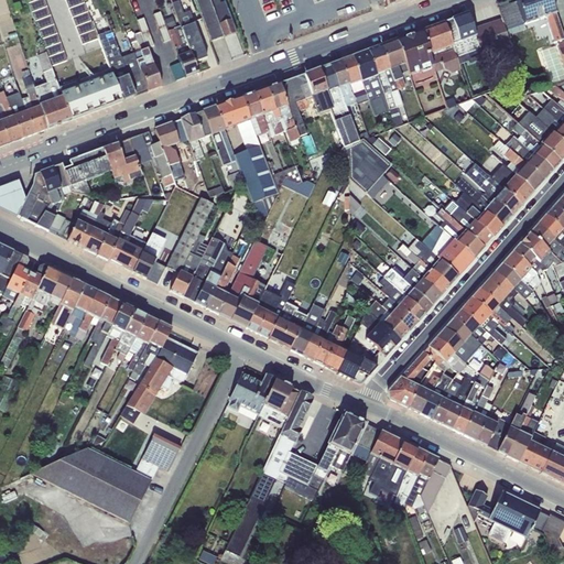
[(194,0),(210,42),(223,38),(210,2),(209,0),(194,0)]
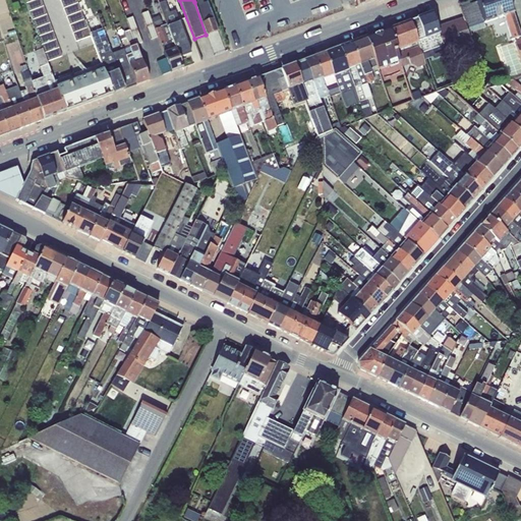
[(198,0),(194,2),(206,35),(219,31),(208,1),(204,3),(203,0),(198,0)]
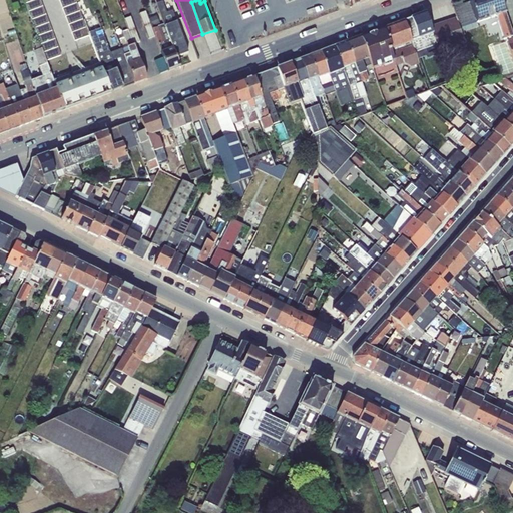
[(506,38),(512,36),(500,0),(460,0),(451,3),(456,18),(431,27),(439,51),(465,42),(461,33),(478,27),(477,23),(496,17),(504,39),(506,38)]
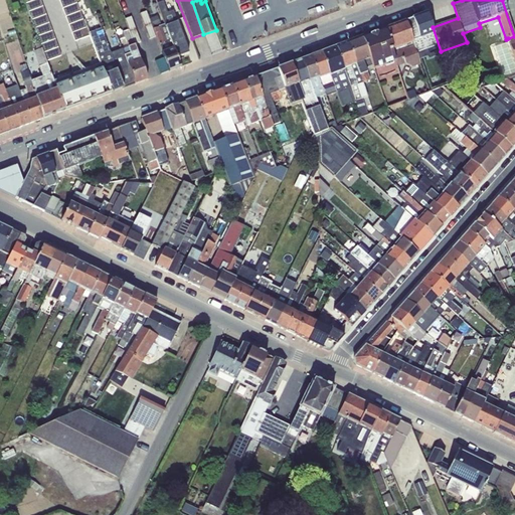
[(165,24),(177,57),(188,52),(172,12),(167,13),(163,2),(157,4),(165,24)]
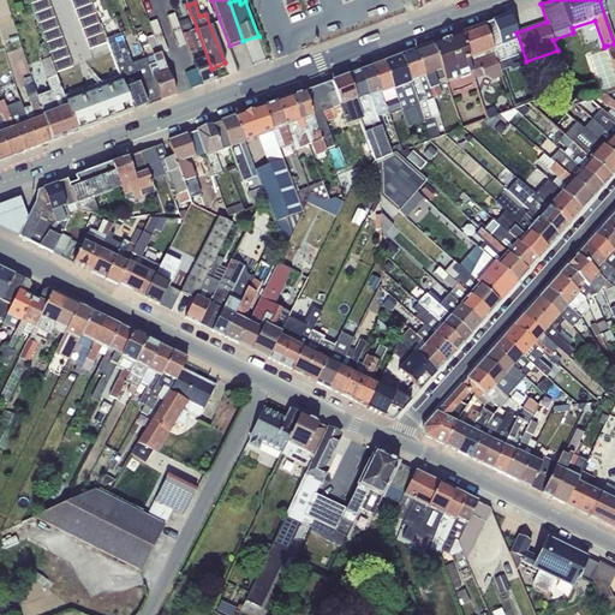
[(167,16),(173,30),(180,28),(174,13),(167,16)]
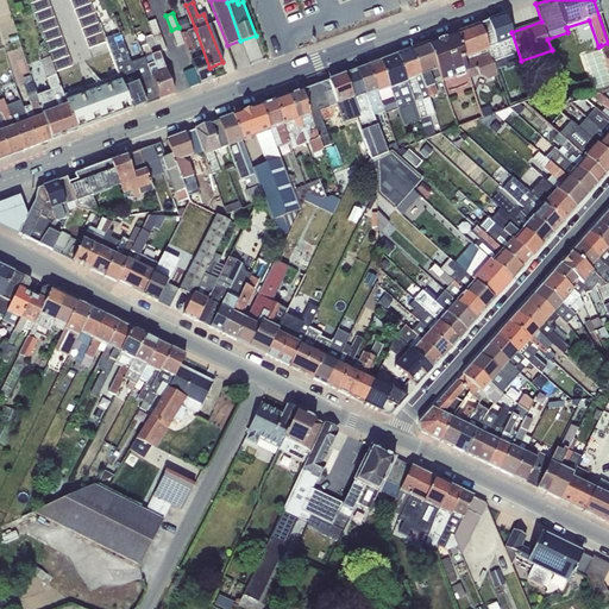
[(521,61),(512,32),(506,14),(479,25),(495,70),(506,67),(507,69),(522,64),(521,61)]
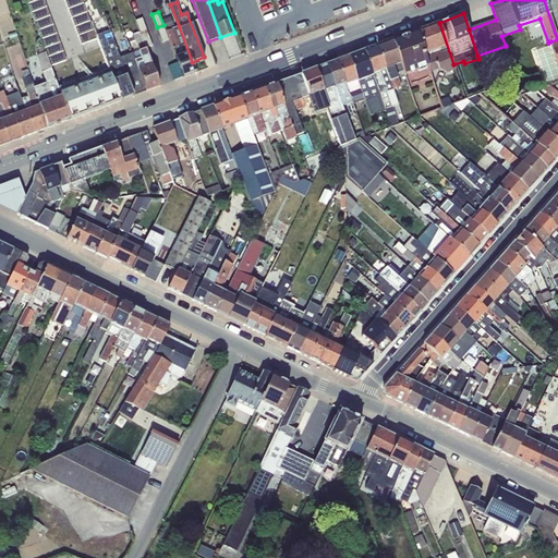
[(170,16),(162,20),(166,29),(174,26),(170,16)]
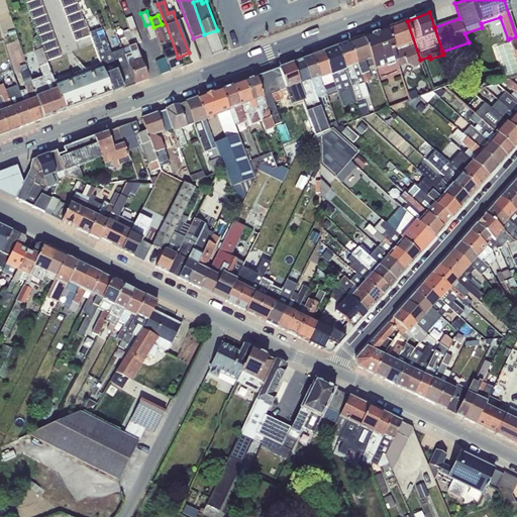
[(129,31),(136,29),(132,16),(124,19),(128,30),(129,31)]
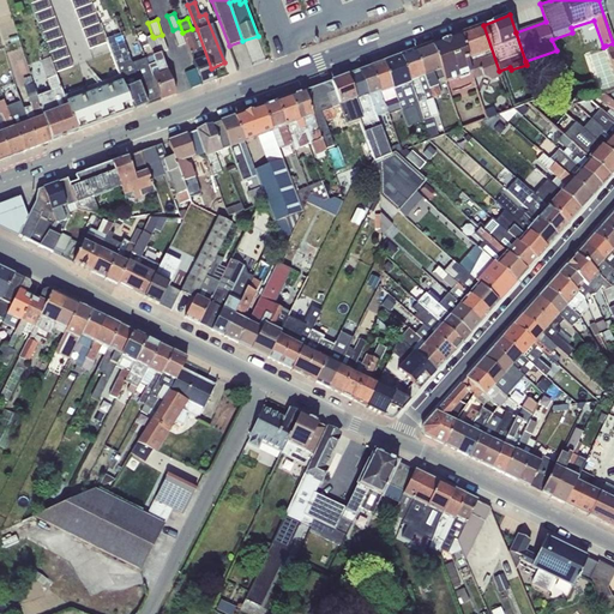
[(499,71),(483,25),(457,35),(471,73),(474,79),(483,76),(492,80),(501,77),(499,71)]
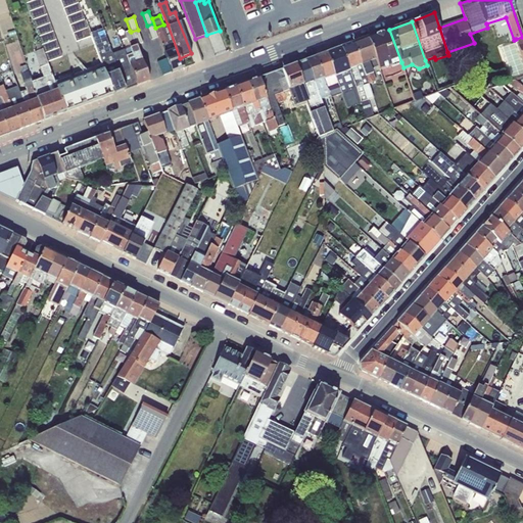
[(153,24),(147,26),(152,40),(158,37),(153,24)]
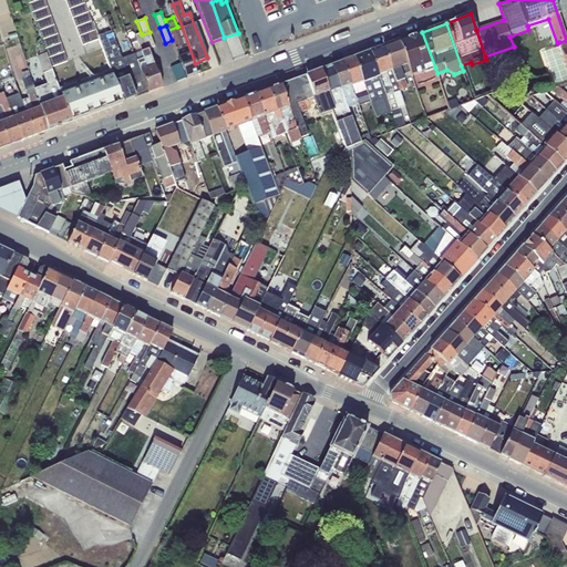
[(182,27),(171,31),(181,63),(186,79),(198,74),(195,63),(182,27)]
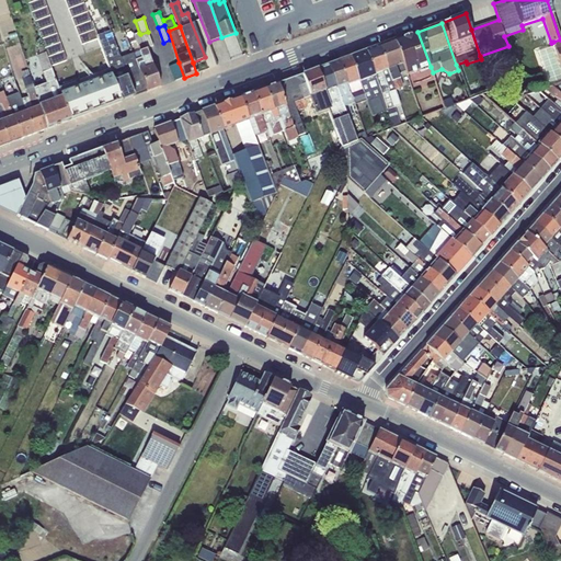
[(98,35),(122,101),(135,96),(119,58),(110,31),(98,35)]
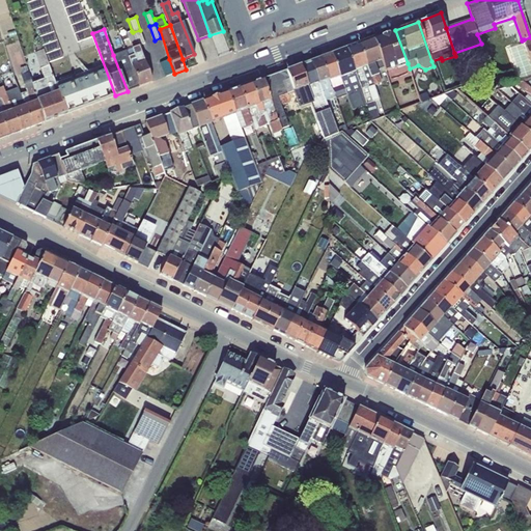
[(140,30),(133,32),(138,46),(145,43),(140,30)]
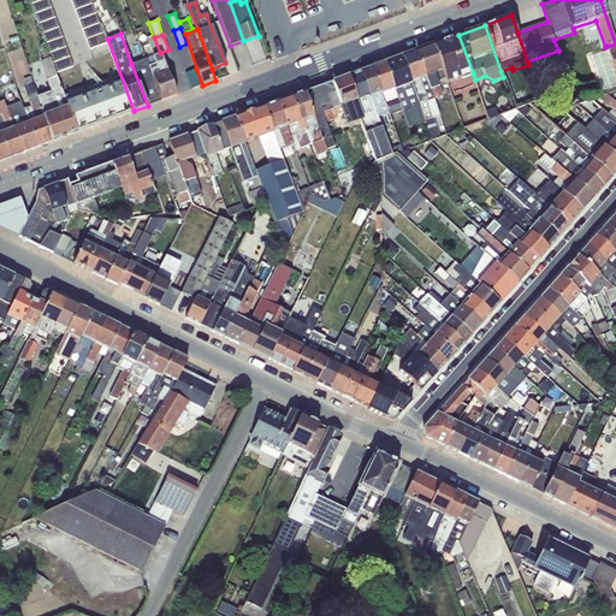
[(473,73),(458,35),(432,45),(445,80),(446,83),(461,78),(461,80),(469,77),(469,75),(473,73)]
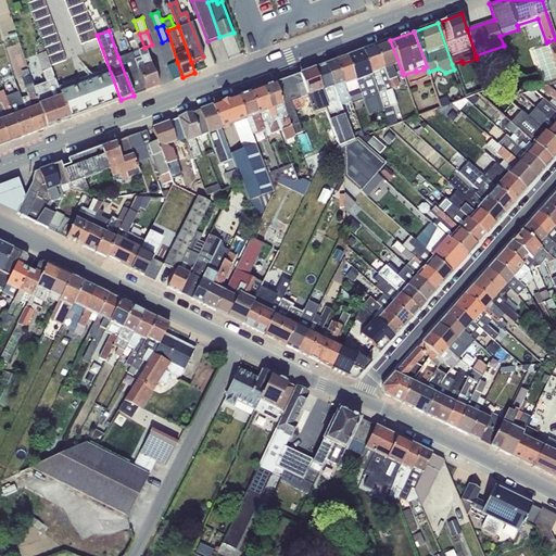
[(131,53),(146,90),(159,86),(144,48),(139,34),(138,33),(133,35),(138,51),(131,53)]
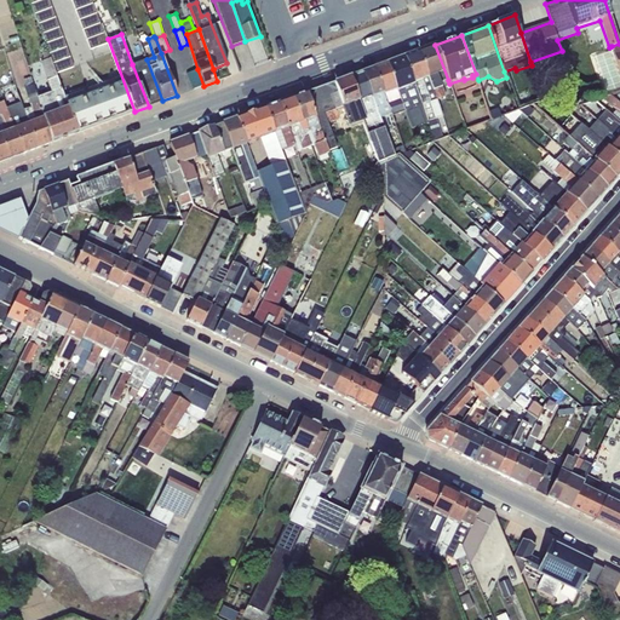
[(51,61),(78,133),(135,112),(108,39),(51,61)]
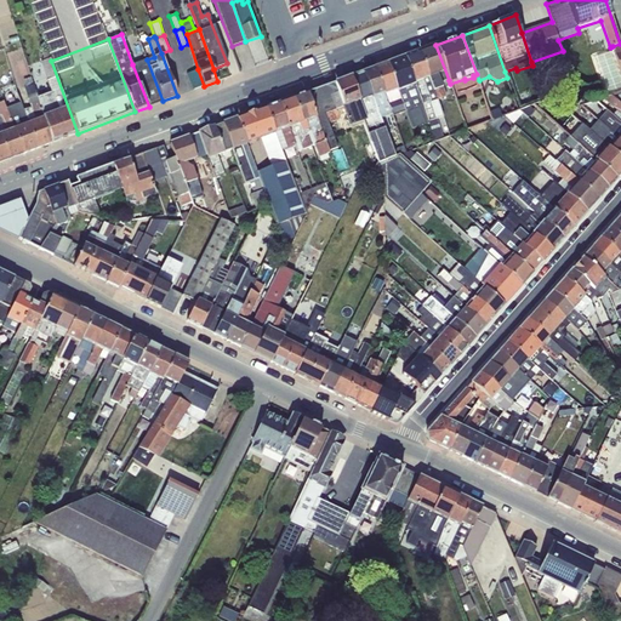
[(449,80),(436,45),(419,51),(437,100),(446,96),(442,81),(449,80)]
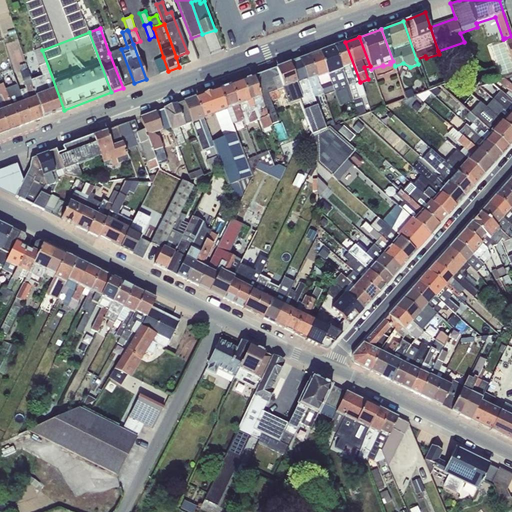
[(511,72),(511,62),(504,41),(490,46),(499,77),(511,72)]
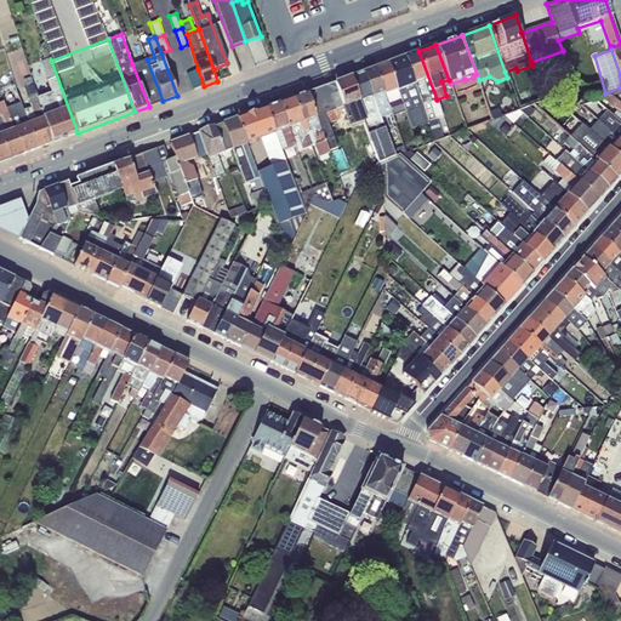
[(437,100),(419,51),(404,57),(428,123),(436,141),(444,138),(438,119),(443,118),(437,100)]
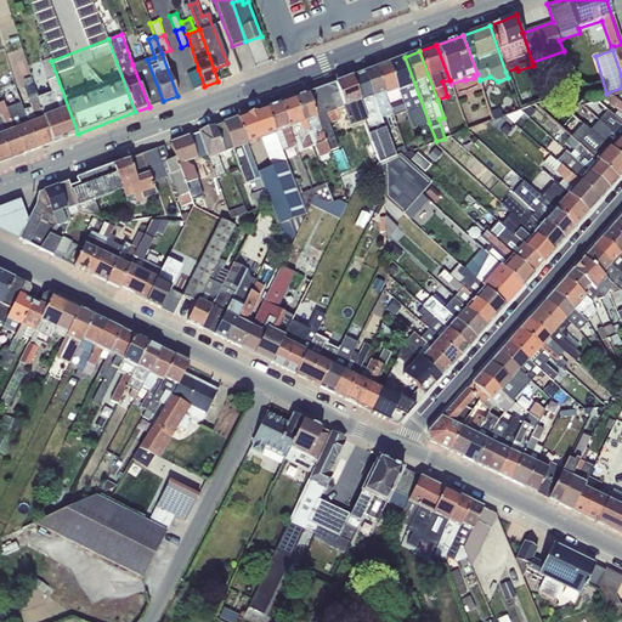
[(38,97),(52,143),(78,134),(51,61),(47,52),(43,54),(44,57),(40,58),(51,92),(46,95),(38,97)]
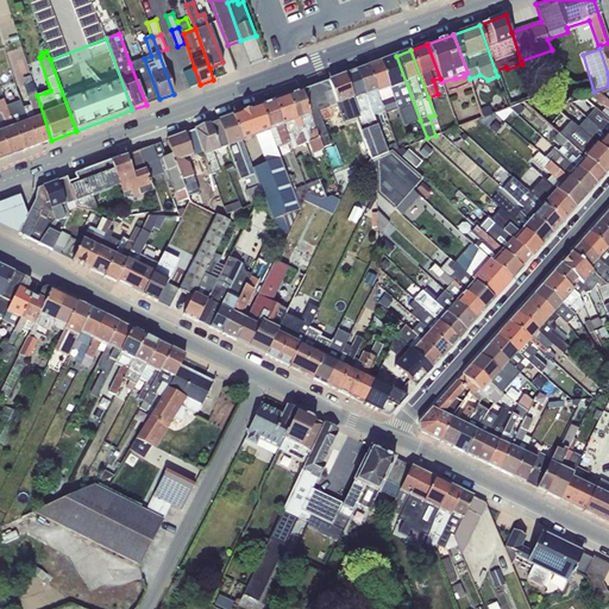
[(420,120),(396,56),(380,62),(396,110),(399,110),(403,126),(420,120)]
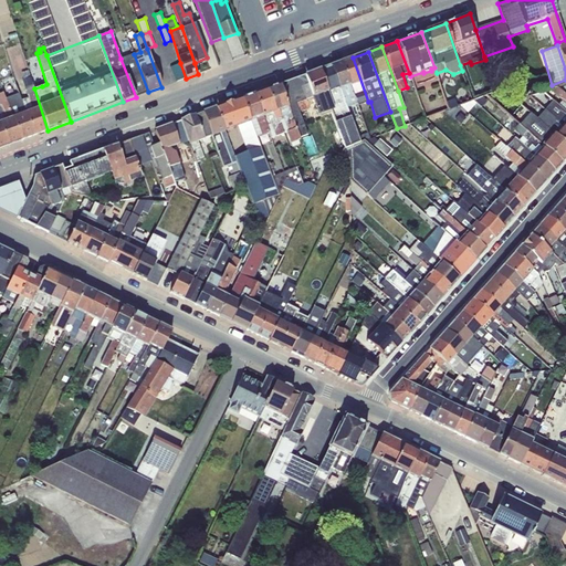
[(121,59),(136,97),(148,92),(134,54),(134,53),(121,59)]
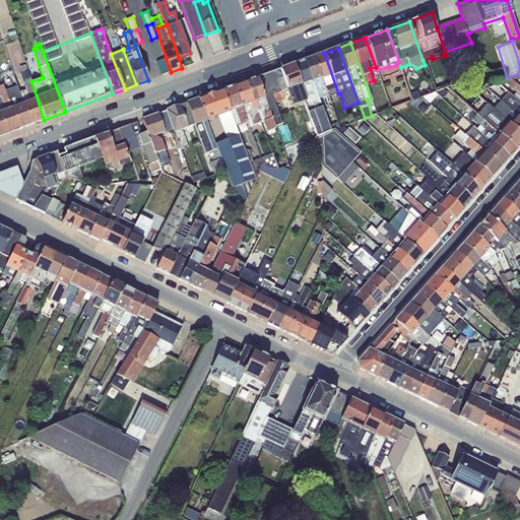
[(338,93),(324,53),(313,57),(327,95),(328,98),(338,93)]
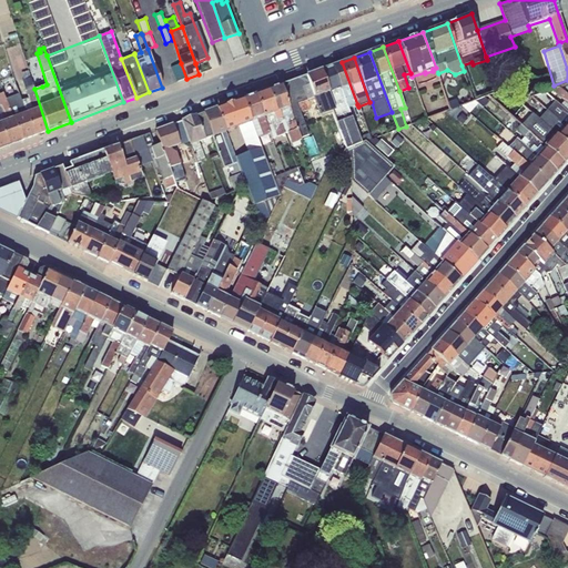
[(357,104),(342,62),(332,66),(348,109),(357,104)]
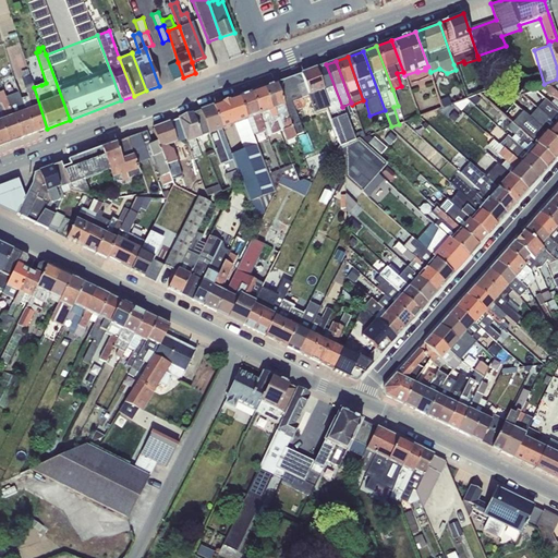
[(183,77),(178,62),(168,65),(173,81),(174,81),(174,80),(183,77)]
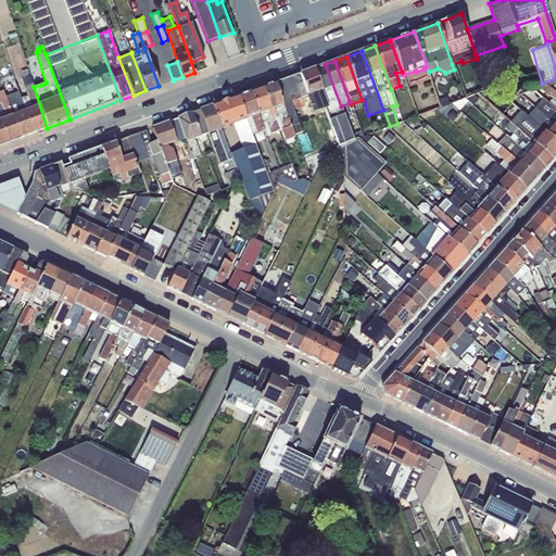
[(341,106),(325,64),(300,74),(307,96),(315,114),(325,110),(339,146),(353,140),(351,134),(341,106)]
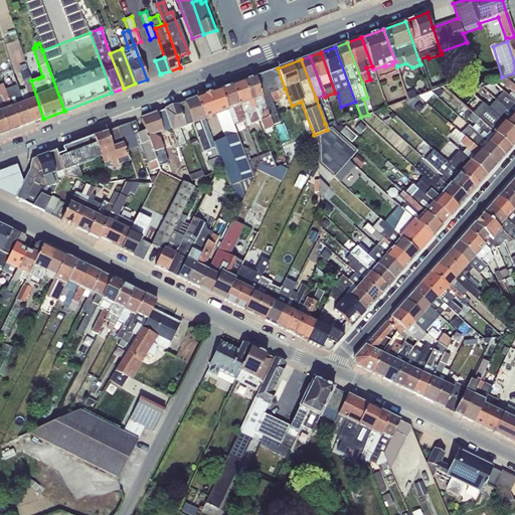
[(285,89),(278,68),(270,71),(277,91),(285,89)]
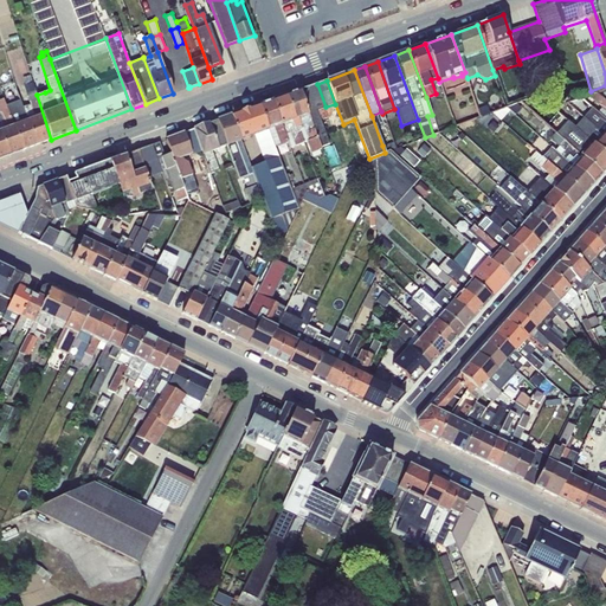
[(21,107),(37,144),(51,140),(37,95),(32,82),(24,85),(31,104),(21,107)]
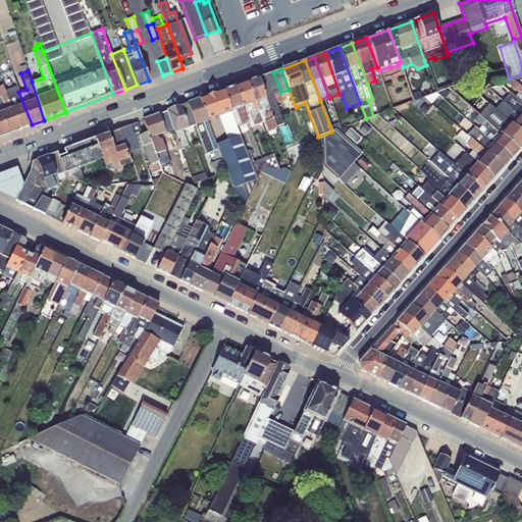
[(280,92),(273,72),(258,77),(276,126),(283,123),(273,95),(280,92)]
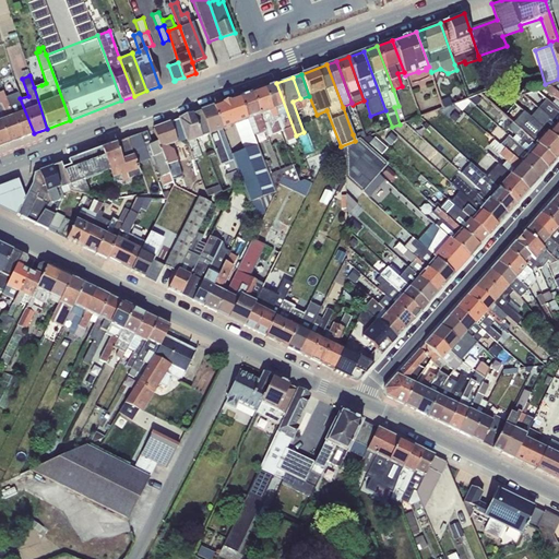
[(6,97),(3,90),(0,81),(0,121),(8,143),(21,139),(6,97)]
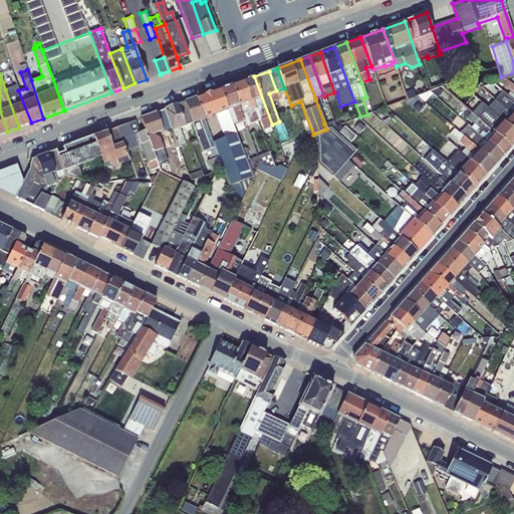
[(272,124),(254,76),(243,80),(258,120),(260,119),(264,130),(272,126),(272,124)]
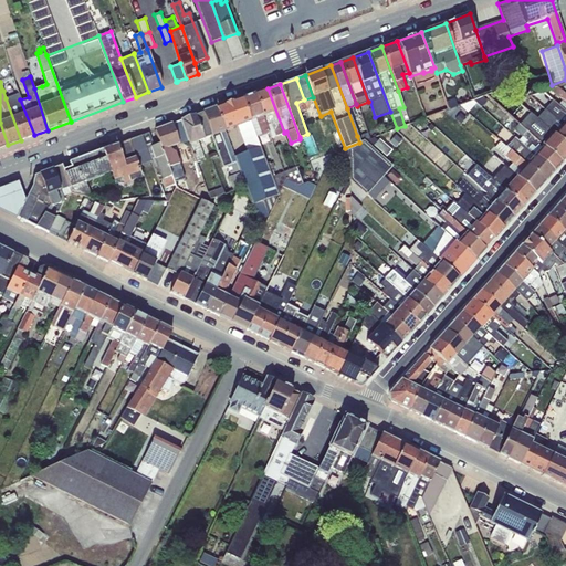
[(565,112),(565,94),(557,86),(549,90),(562,101),(558,104),(565,112)]
